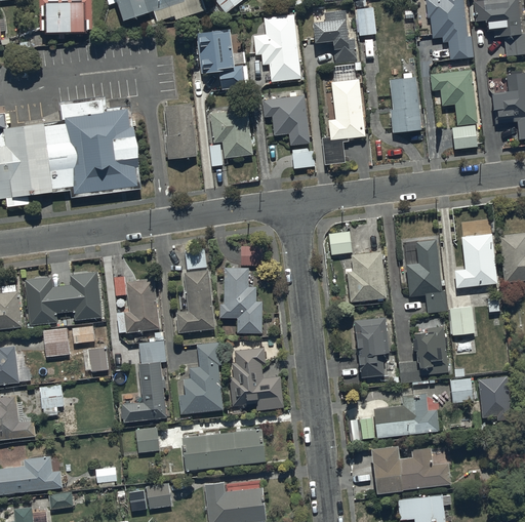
[(180,0),(113,0),(114,1),(107,3),(109,10),(117,8),(124,31),(149,23),(149,21),(154,18),(157,28),(174,23),(176,27),(206,17),(200,0),(198,0),(184,5),(180,0)]
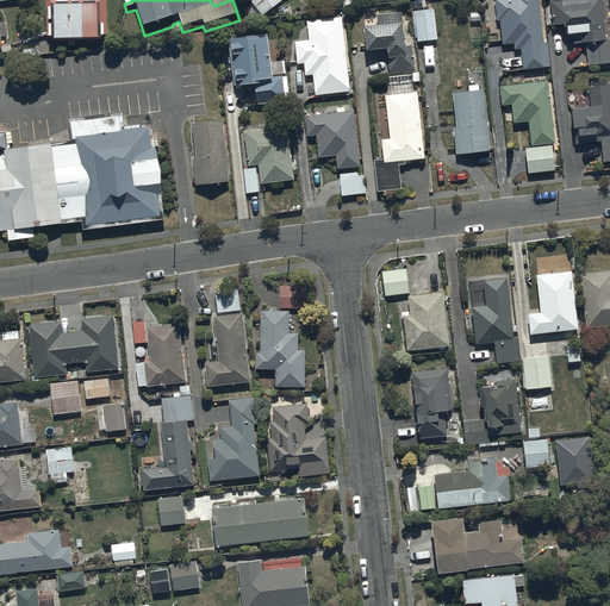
[(246,0),(263,22),(284,6),(278,0),(246,0)]
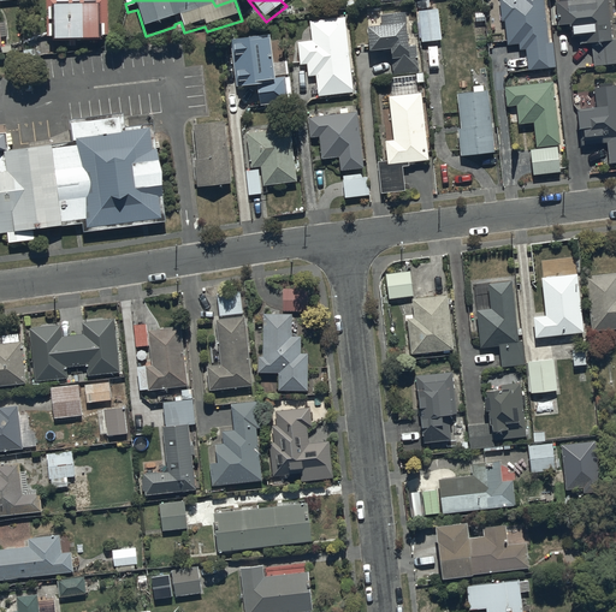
[(431,0),(380,0),(381,12),(418,9),(418,15),(431,13),(430,5),(432,4),(431,0)]
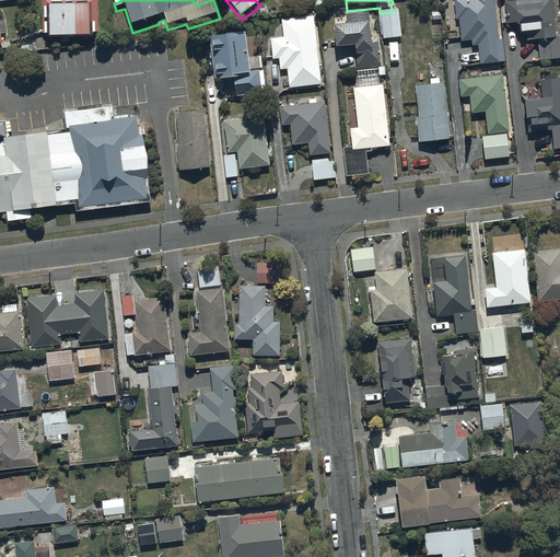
[(473,0),(474,1),(454,3),(456,26),(459,25),(461,47),(473,46),(474,51),(478,51),(480,70),(505,68),(503,43),(500,44),(496,0),(473,0)]
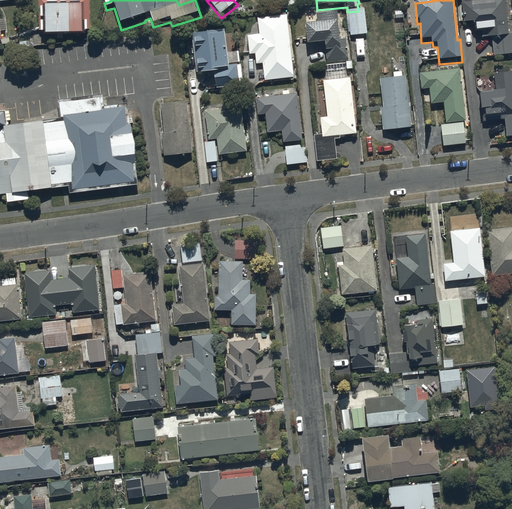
[(466,7),(462,8),(465,28),(477,31),(478,38),(483,38),(483,43),(494,42),(495,60),(511,58),(511,37),(510,37),(507,3),(476,6),(476,1),(465,2),(466,7)]
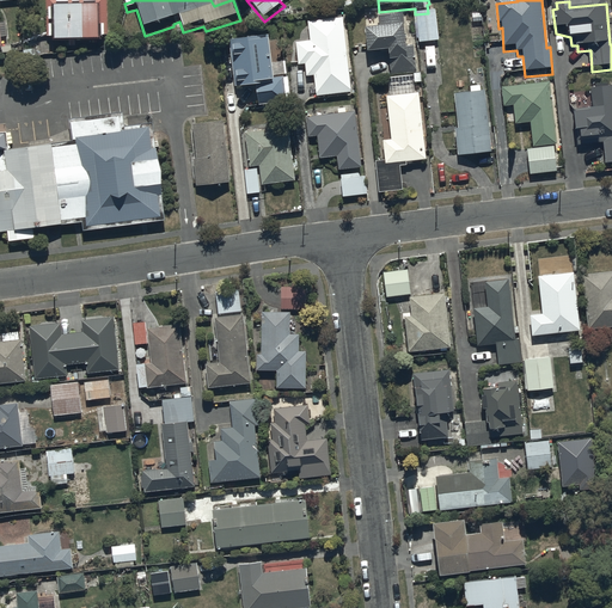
[(105,2),(47,2),(48,45),(55,45),(55,50),(99,49),(99,47),(105,47),(105,2)]
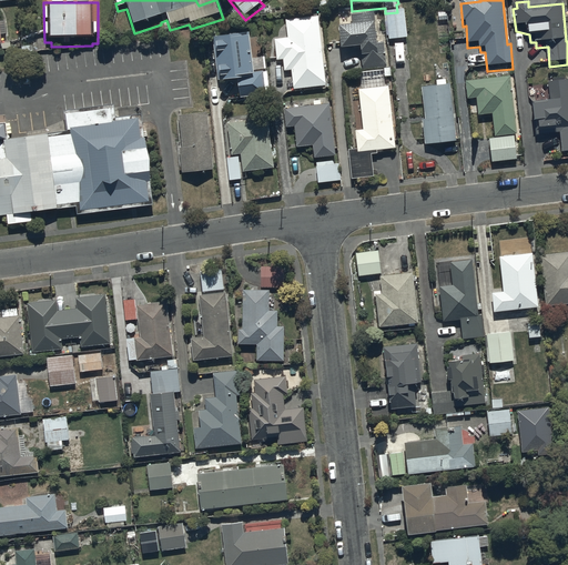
[(404,14),(404,12),(385,14),(385,17),(388,47),(407,44),(404,14)]
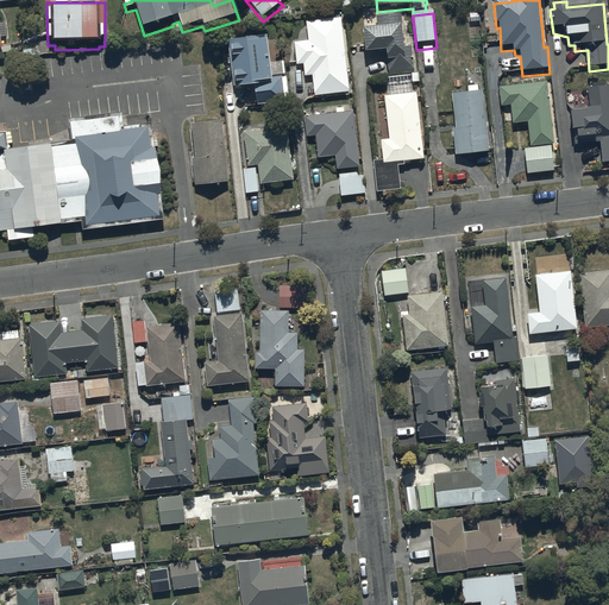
[(377,37),(365,38),(368,61),(388,60),(390,80),(415,77),(413,52),(406,52),(402,20),(376,23),(377,37)]
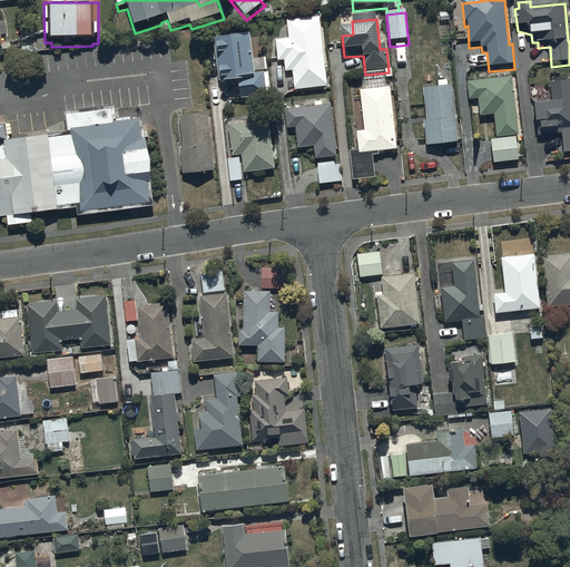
[(290,45),(276,46),(278,67),(285,67),(285,77),(293,76),(295,96),(327,93),(321,21),(288,25),(290,45)]
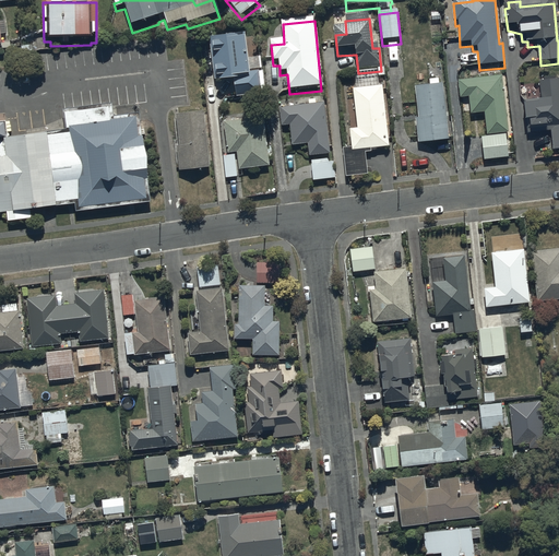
[(250,78),(246,39),(211,44),(215,85),(235,83),(237,103),(266,99),(263,77),(250,78)]
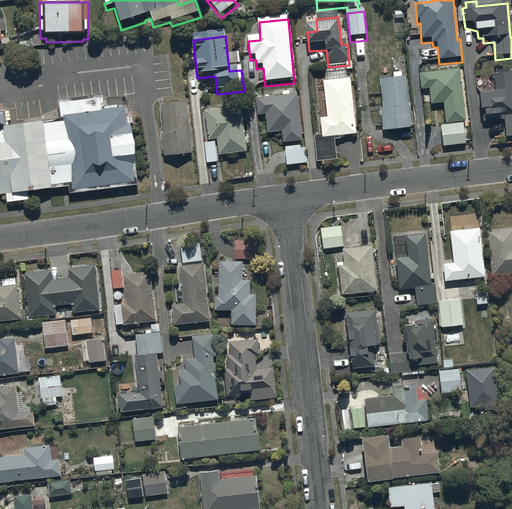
[(326,87),(324,88),(328,122),(321,123),(323,141),(314,142),(317,168),(338,165),(335,142),(357,140),(351,83),(347,83),(345,70),(325,72),(326,87)]
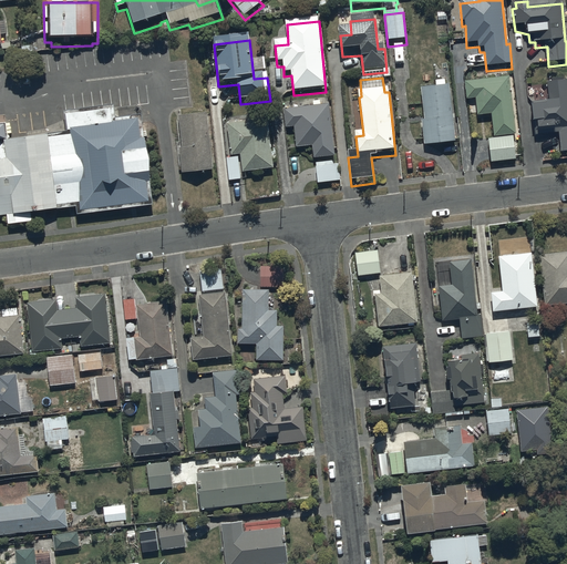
[(509,83),(465,88),(466,105),(468,104),(470,121),(492,120),(493,142),(490,142),(491,168),(516,167),(514,141),(516,141),(509,83)]
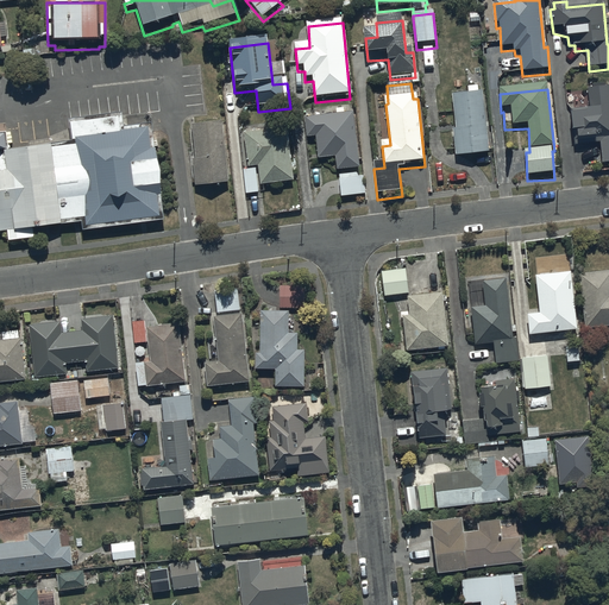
[(468,98),(453,99),(456,134),(451,134),(451,145),(454,145),(456,163),(489,161),(484,98),(479,98),(478,92),(468,93),(468,98)]
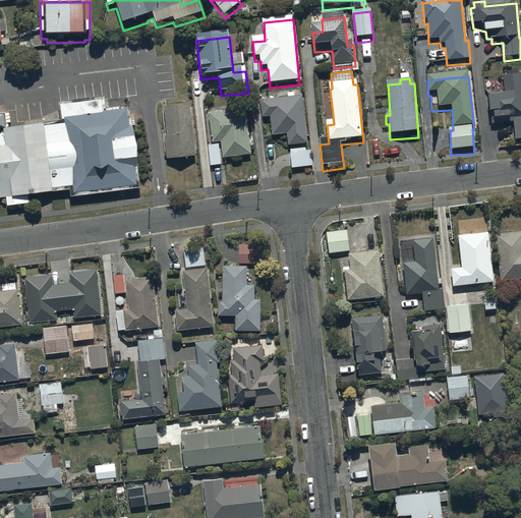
[(520,144),(520,78),(503,80),(505,99),(503,99),(503,103),(489,104),(491,130),(514,127),(516,145),(520,144)]
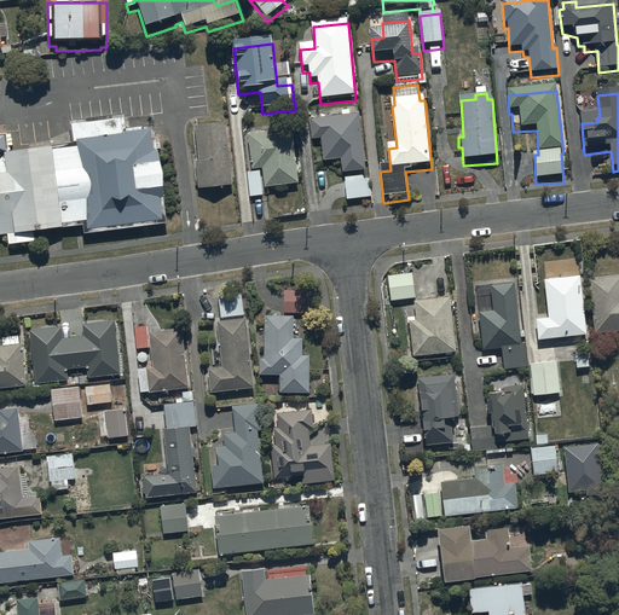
[(342,114),(343,122),(311,126),(313,146),(320,145),(323,167),(341,164),(342,178),(365,175),(360,120),(351,121),(350,112),(342,114)]
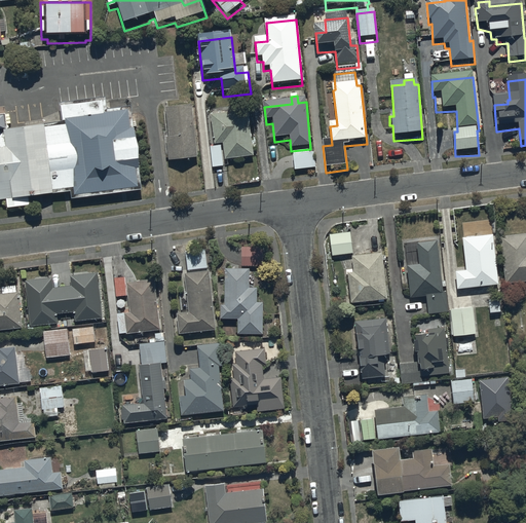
[(64,125),(45,127),(53,190),(63,188),(74,187),(75,194),(75,196),(101,193),(101,195),(115,193),(115,192),(115,190),(140,187),(137,170),(141,169),(135,126),(132,126),(129,109),(106,112),(105,101),(62,107),(64,125)]
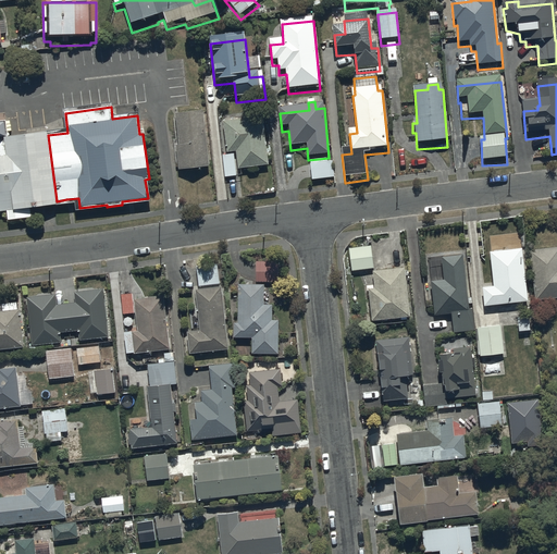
[(201,113),(176,117),(181,149),(177,149),(180,169),(207,165),(201,113)]
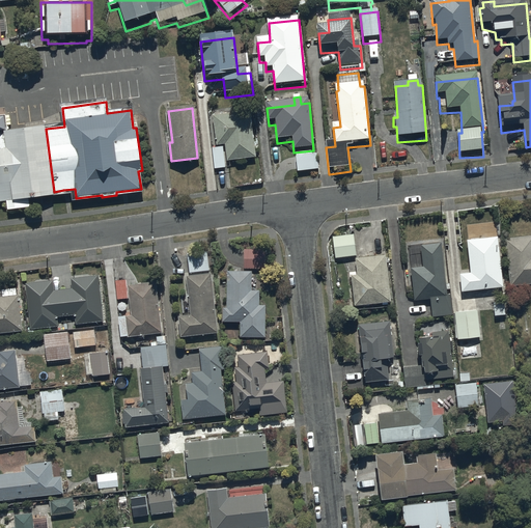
[(0,201),(6,201),(7,210),(29,206),(28,203),(28,198),(52,195),(54,195),(54,192),(46,129),(45,127),(6,131),(5,116),(0,116),(0,201)]
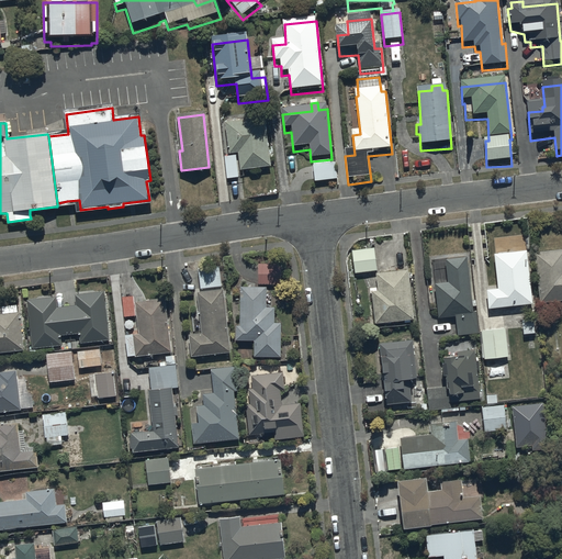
[(266,124),(225,129),(228,161),(224,163),(226,185),(238,183),(237,176),(271,172),(266,124)]
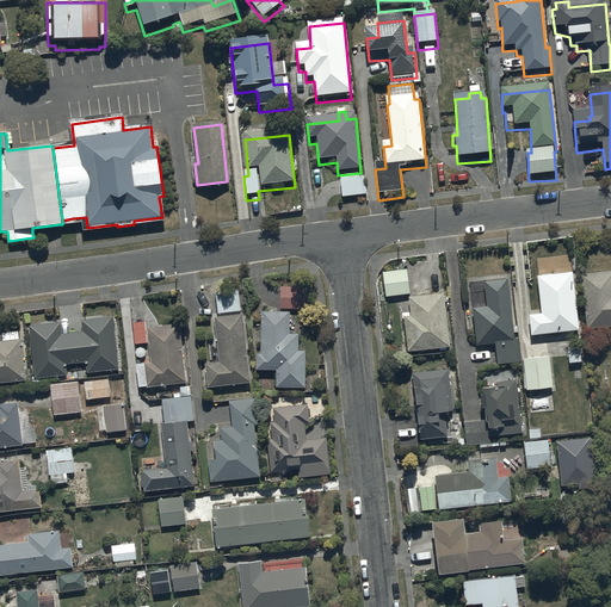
[(365,184),(341,186),(343,203),(366,200),(365,184)]
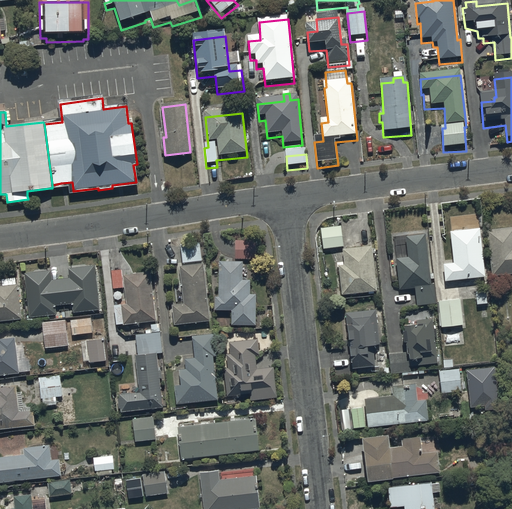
[(340,224),(320,227),(323,249),(343,246),(340,224)]
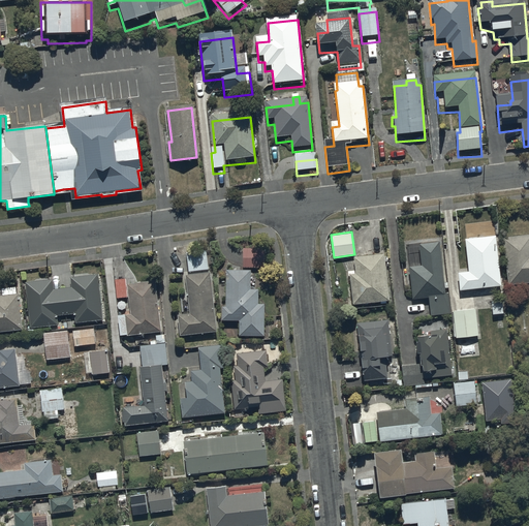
[(528,234),(503,238),(508,284),(528,282),(528,234)]
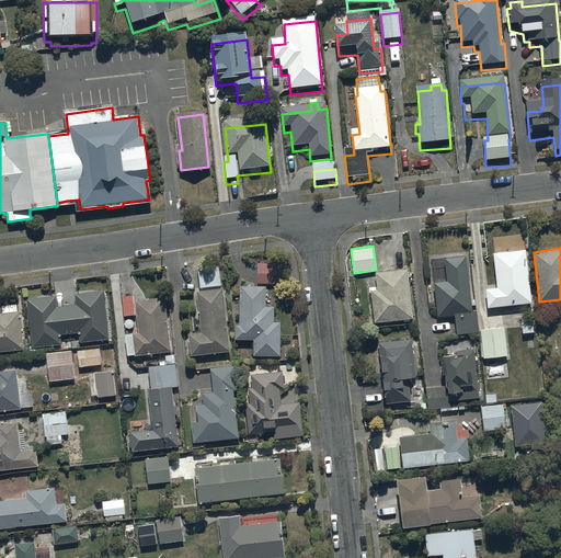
[(496,286),(484,288),(487,308),(530,303),(525,249),(493,253),(496,286)]
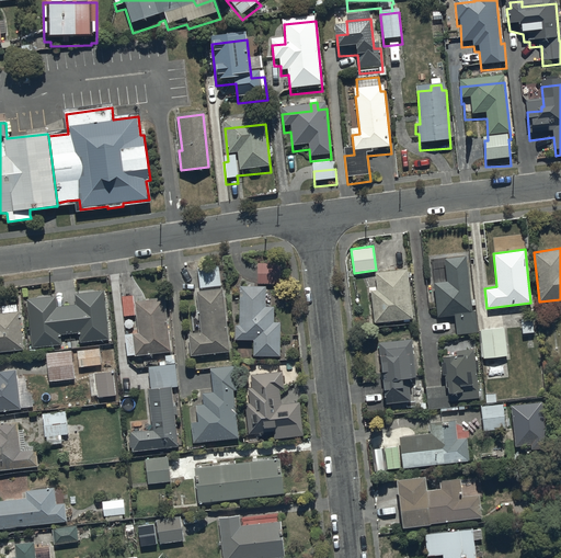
[(445,281),(433,282),(436,317),(454,315),(456,336),(479,332),(477,311),(471,312),(466,254),(443,257),(445,281)]
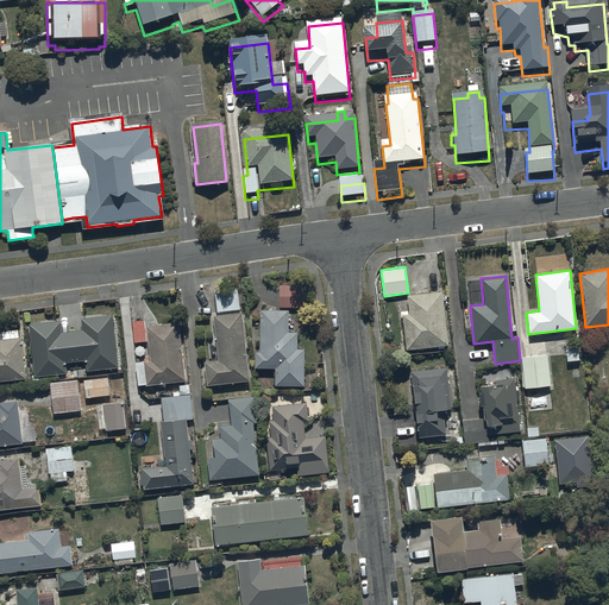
[(301,284),(280,284),(280,307),(301,307),(301,284)]
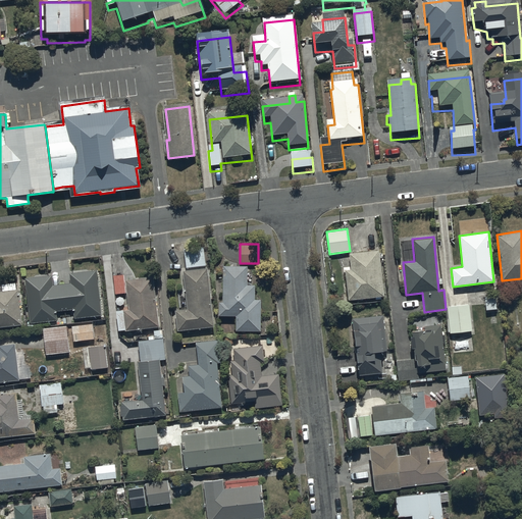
[(204,247),(183,249),(186,271),(183,271),(187,309),(175,310),(177,330),(213,327),(204,247)]
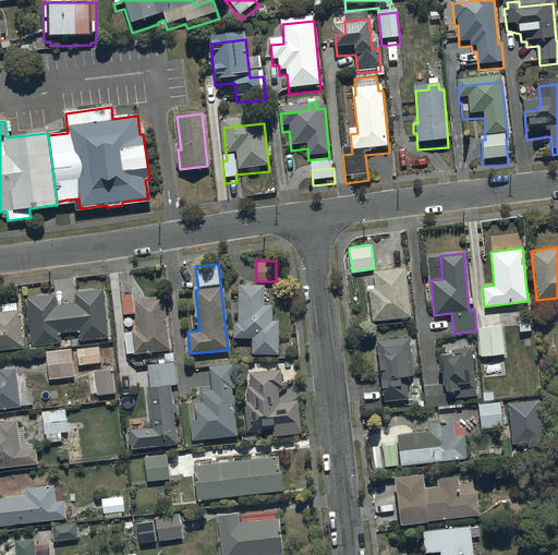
[(376,288),(368,289),(372,321),(411,316),(405,267),(374,272),(376,288)]
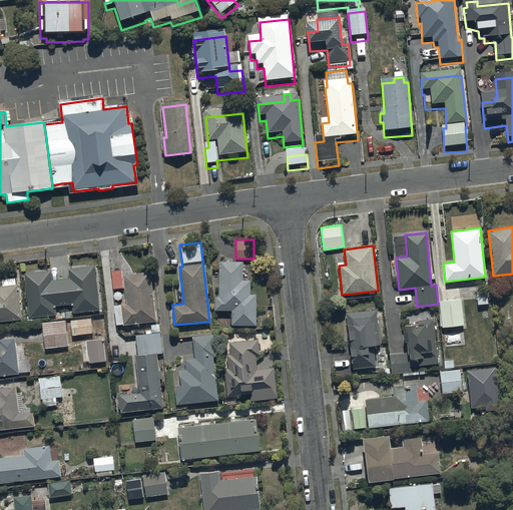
[(241,261),(217,261),(217,298),(214,298),(214,310),(231,310),(231,325),(255,325),(255,295),(249,295),(249,281),(241,281),(241,261)]
